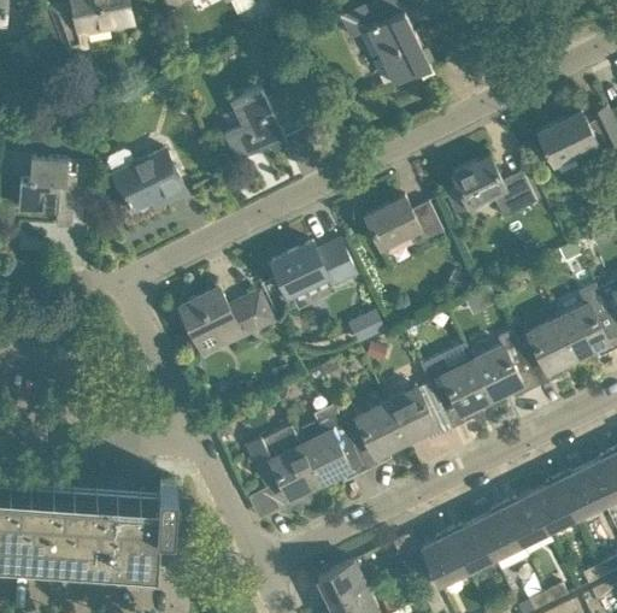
[(131,21),(128,3),(127,0),(72,0),(74,3),(51,7),(66,48),(83,46),(80,31),(131,21)]
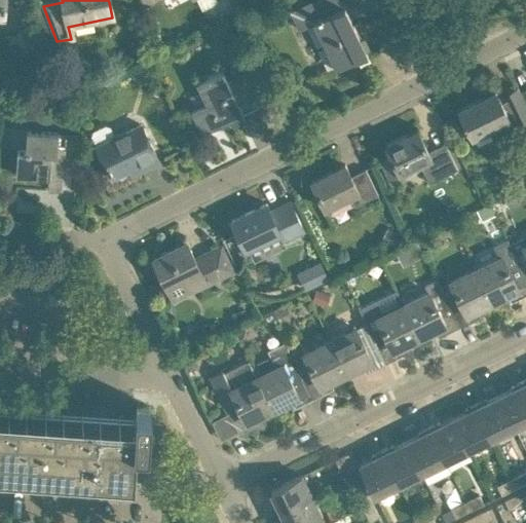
[(192,0),(193,0),(196,0),(202,11),(218,4),(216,0),(192,0)]
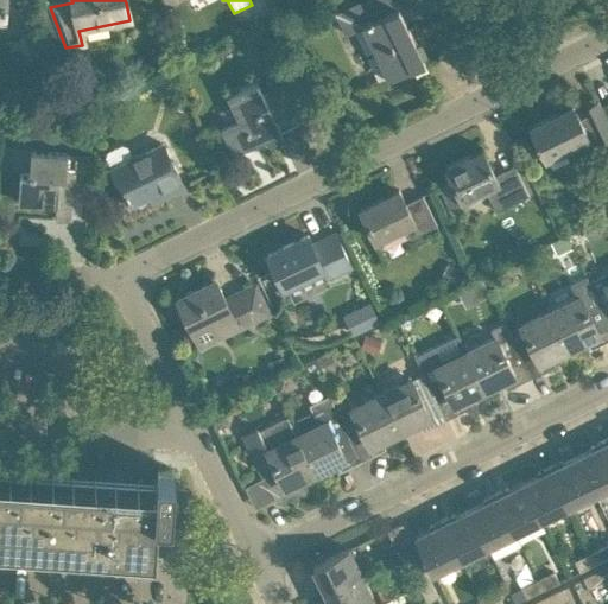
[(355,7),(336,16),(347,37),(363,29),(390,81),(425,63),(404,19),(442,0),(375,0),(356,10),(355,7)]
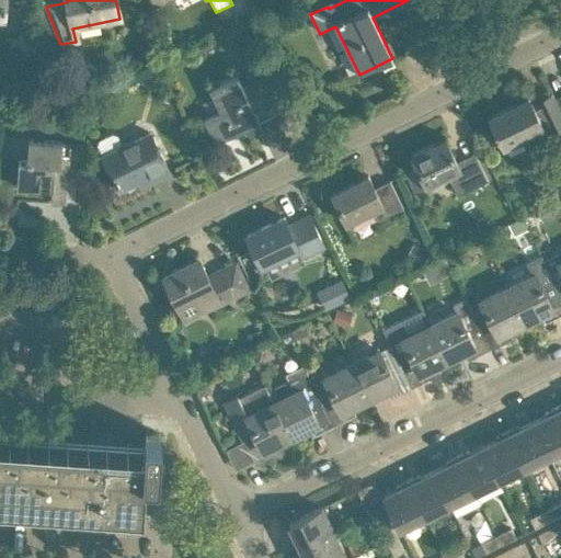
[(20,29),(33,63),(50,56),(37,22),(20,29)]
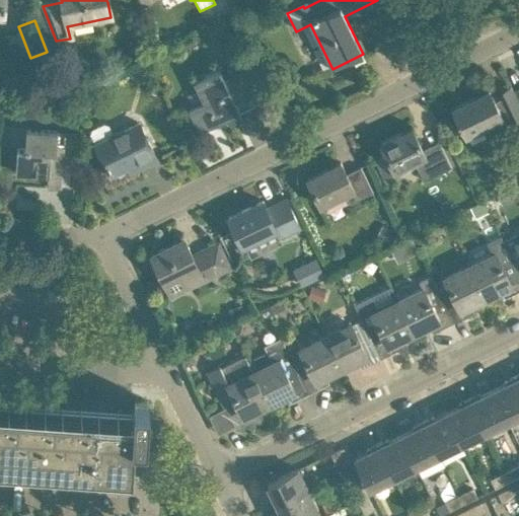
[(47,83),(52,82),(55,78),(55,75),(54,71),(51,69),(47,69),(43,70),(41,75),(42,81),(47,83)]
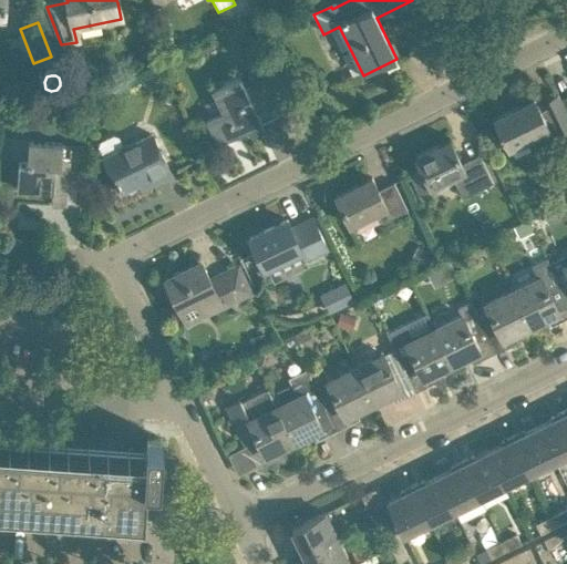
[(279,116),(269,96),(261,81),(246,89),(240,78),(215,90),(226,113),(207,122),(218,145),(259,125),(254,115),(272,105),(278,116),(279,116)]
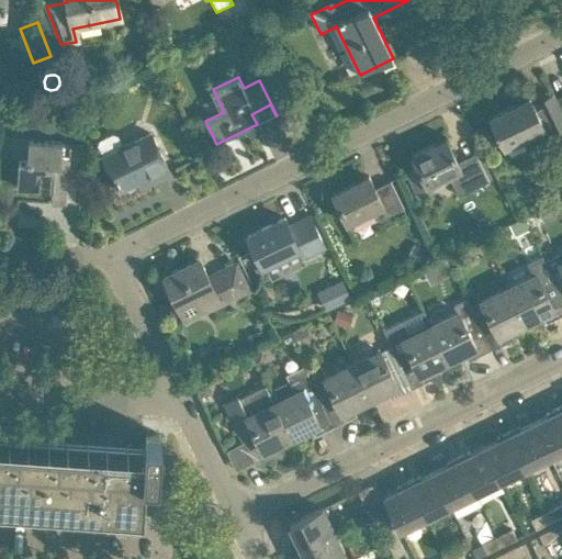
[(561,112),(555,100),(553,94),(543,100),(547,107),(536,112),(529,99),(490,118),(496,132),(495,132),(504,151),(523,142),(526,149),(538,143),(538,144),(548,138),(552,146),(561,141),(561,112)]
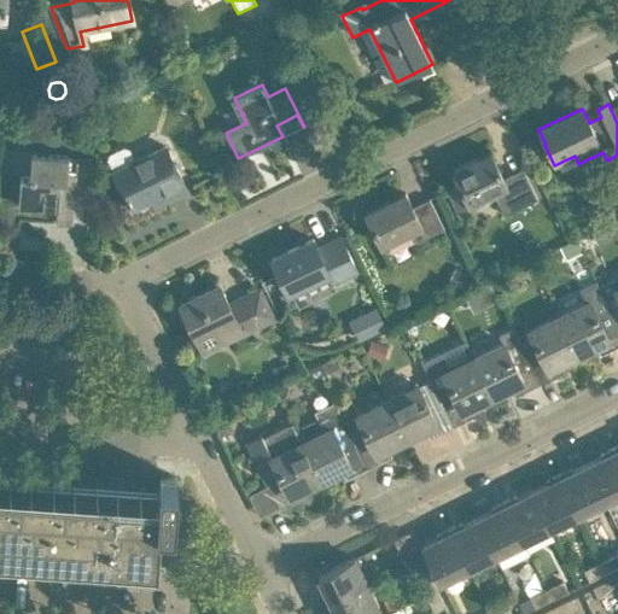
[(187,192),(176,170),(165,147),(135,163),(129,151),(124,148),(110,155),(108,161),(132,210),(165,194),(169,200),(187,192)]
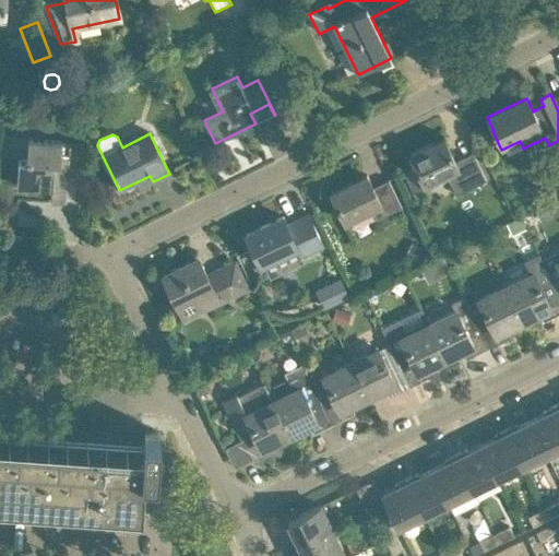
[(487,182),(483,174),(473,154),(472,155),(473,156),(455,165),(443,139),(411,155),(416,167),(405,173),(415,192),(449,176),(459,196),(487,182)]
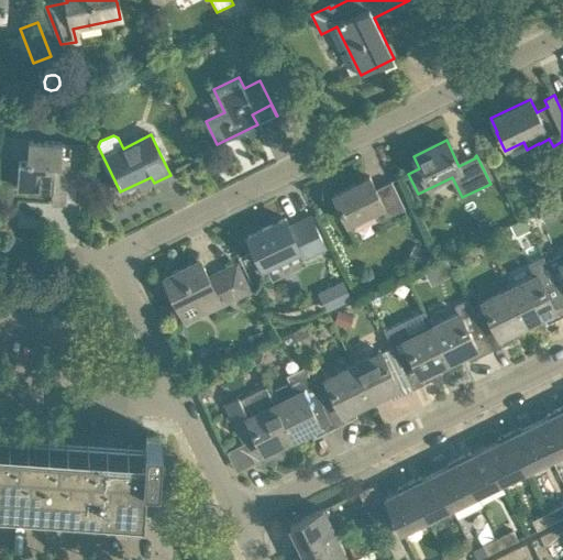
[(66,204),(67,182),(69,160),(63,158),(64,144),(30,142),(29,163),(19,163),(17,189),(52,191),(52,202),(66,204)]
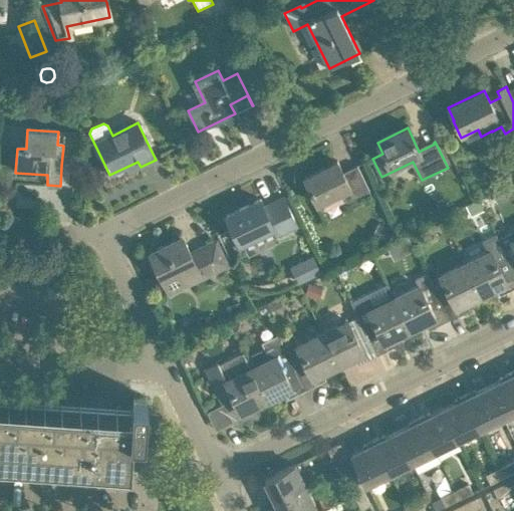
[(369,191),(366,185),(357,167),(342,174),(337,163),(304,179),(318,208),(343,196),(346,203),(369,191)]
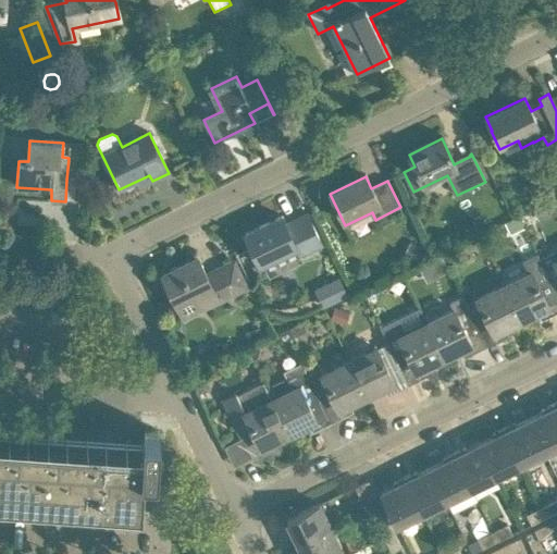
[(322,246),(318,236),(308,217),(286,226),(283,218),(245,235),(260,267),(297,249),(301,257),(322,246)]
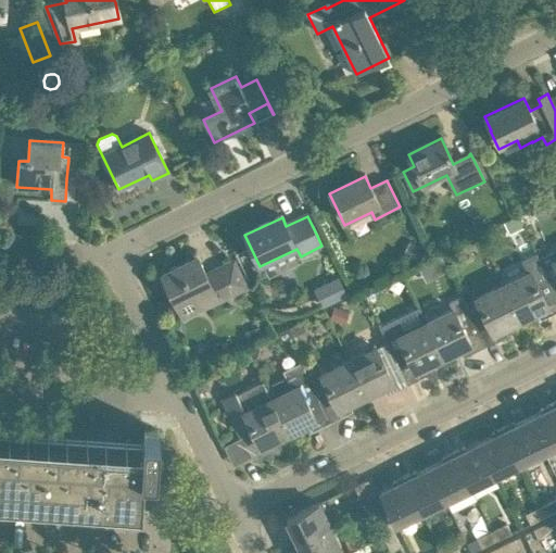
[(427,250),(411,242),(403,258),(419,266),(427,250)]
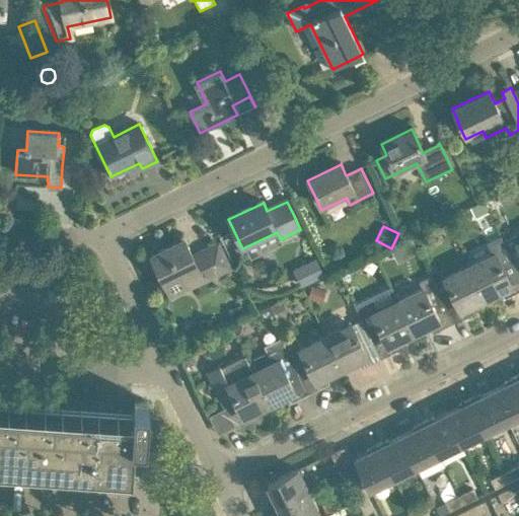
[(411,239),(390,250),(397,265),(419,253),(411,239)]
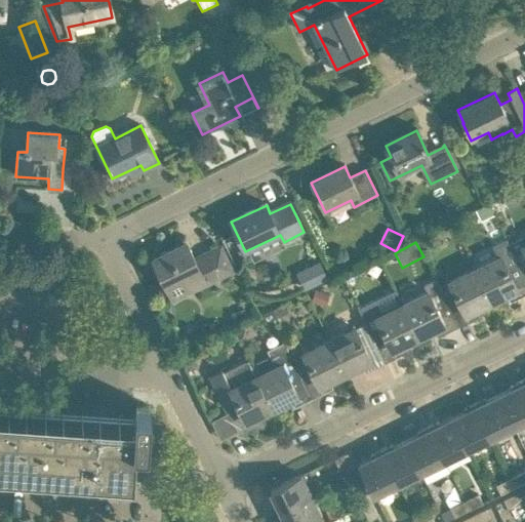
[(173,300),(195,290),(220,278),(221,280),(234,275),(220,248),(195,261),(187,243),(154,259),(173,300)]
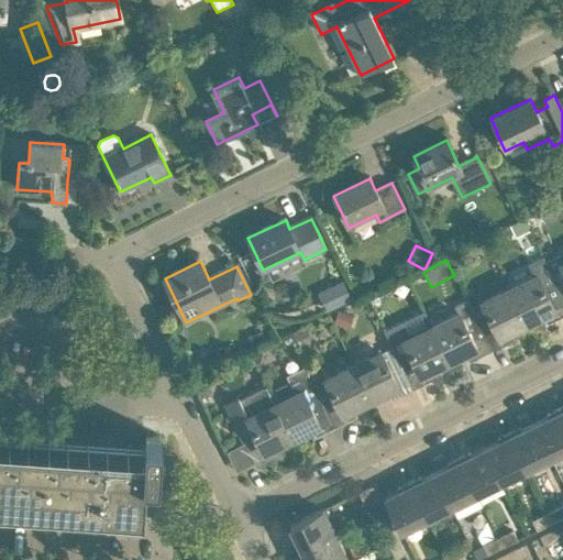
[(562,316),(562,298),(550,273),(544,261),(532,268),(536,277),(510,289),(527,324),(544,316),(548,325),(562,316)]
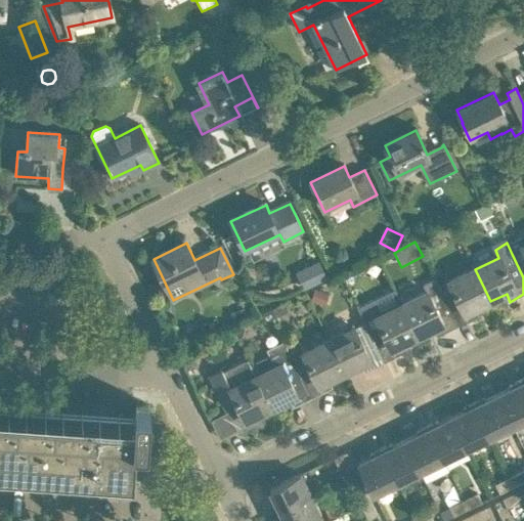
[(523,245),(522,246),(523,249),(512,254),(523,277),(523,245)]
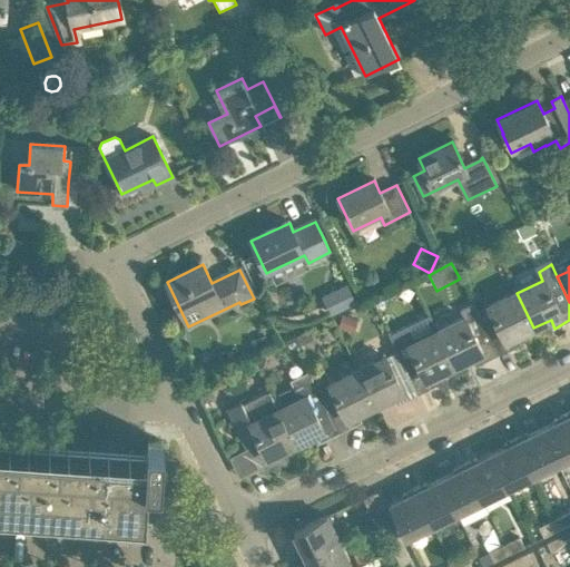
[(323,295),(332,314),(357,302),(347,283),(323,295)]
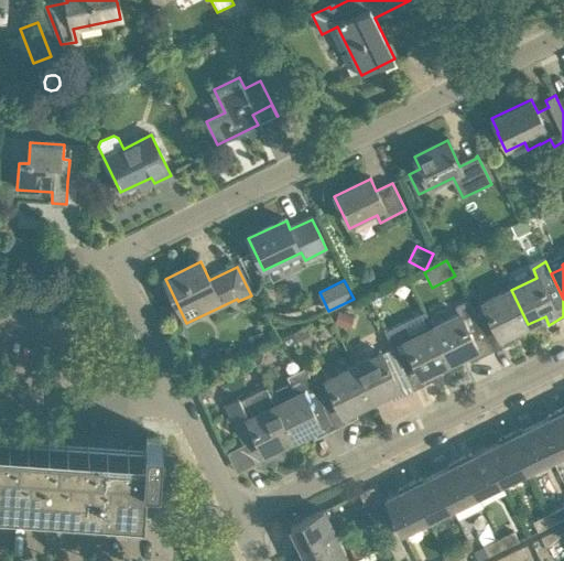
[(511,333),(528,324),(511,290),(484,304),(487,311),(476,316),(494,352),(514,342),(511,333)]
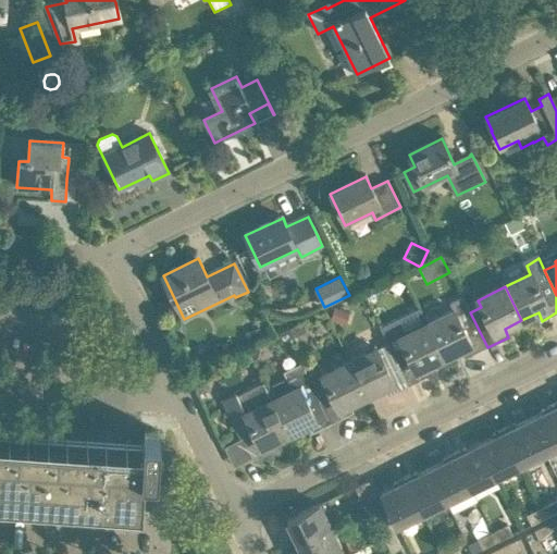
[(487,347),(470,312),(462,297),(449,304),(453,311),(426,324),(444,358),(460,351),(465,358),(487,347)]
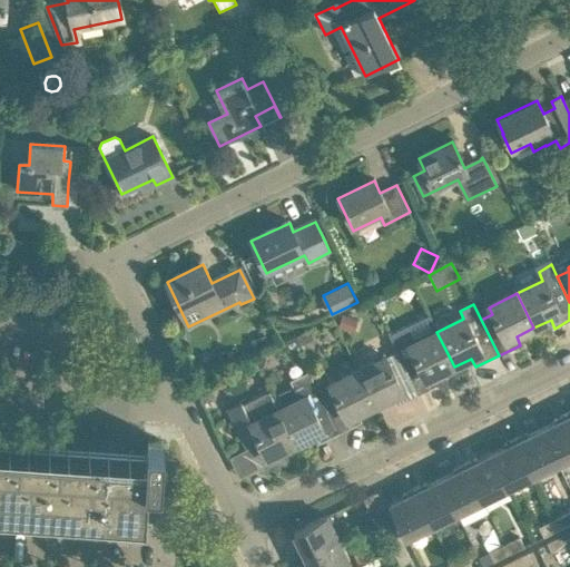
[(357,321),(343,316),(340,330),(354,334),(357,321)]
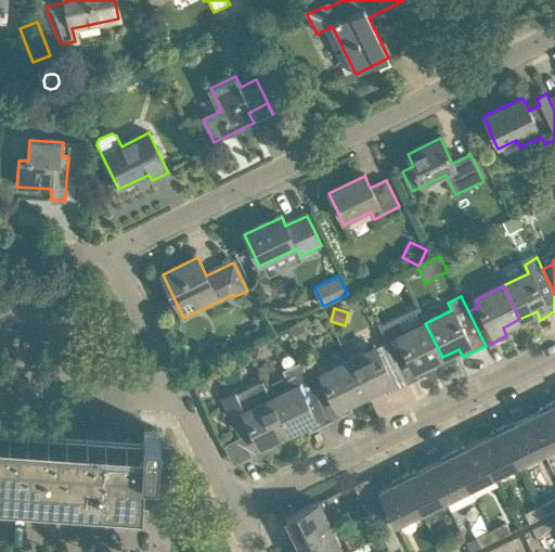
[(289,339),(306,331),(300,321),(285,330),(289,339)]
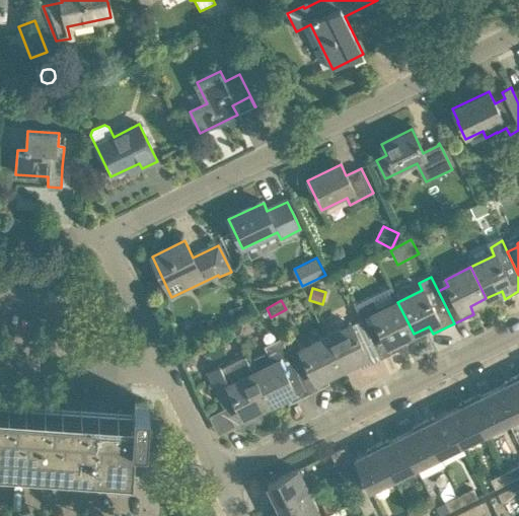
[(403,339),(414,334),(397,302),(377,312),(373,306),(365,303),(355,309),(361,320),(365,327),(381,360),(401,350),(404,343),(403,339)]
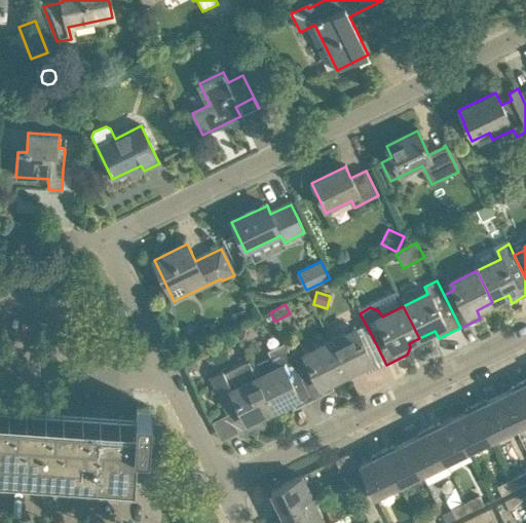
[(247,309),(234,315),(238,325),(252,319),(247,309)]
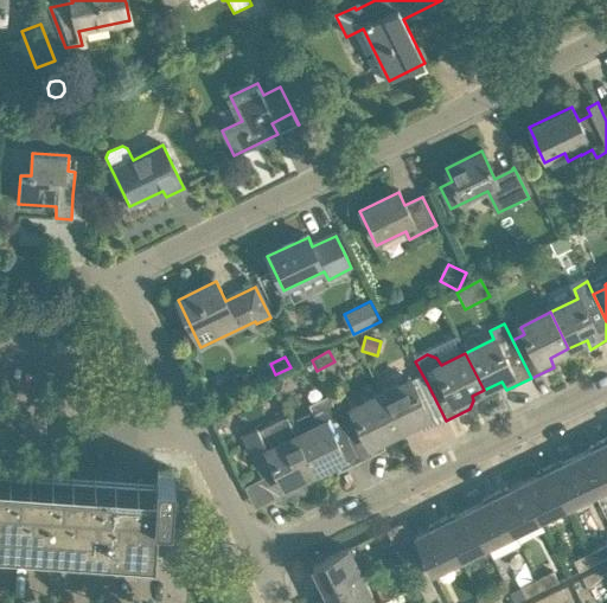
[(422,432),(446,421),(427,383),(422,374),(382,395),(401,431),(417,423),(422,432)]
